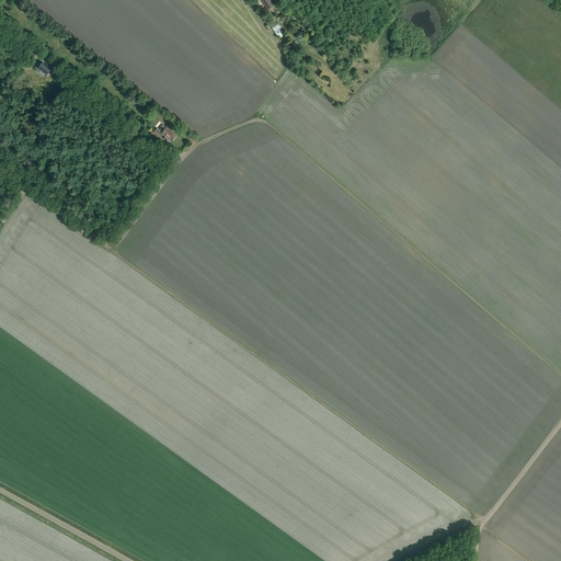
[(267,9),(273,6),(270,0),(261,0),(263,2),(267,9)]
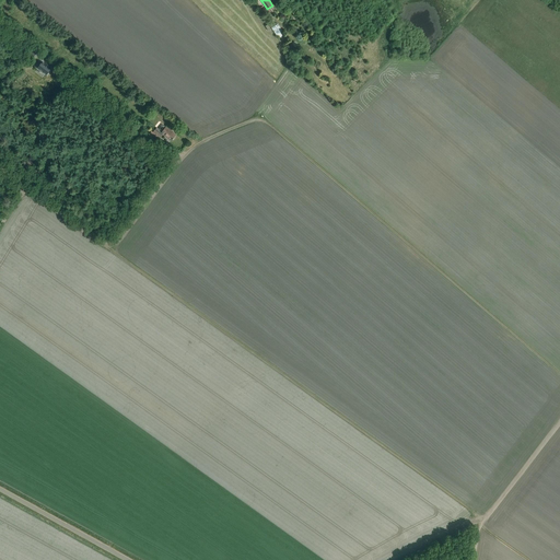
[(271,27),(279,38),(282,35),(281,32),(283,31),(278,23),(277,24),(276,23),(272,25),(271,23),(269,25),(271,27)]
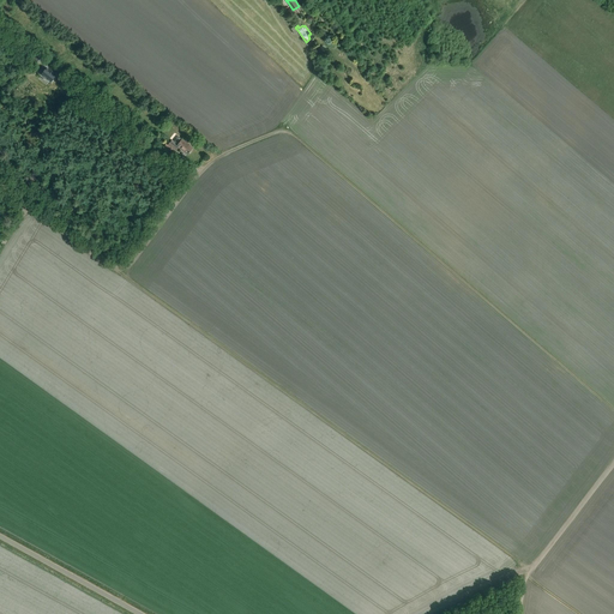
[(43,66),(40,70),(42,72),(40,74),(50,83),(55,76),(43,66)]
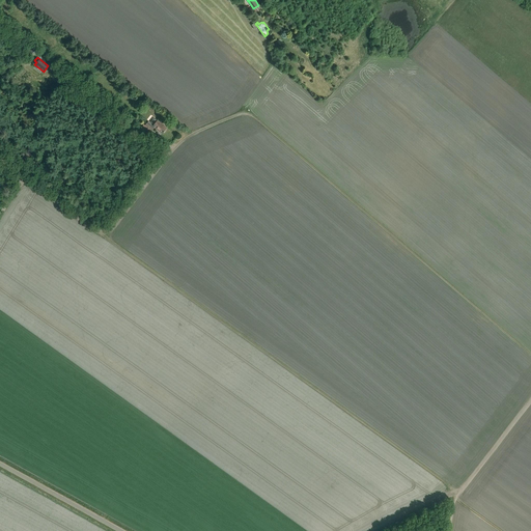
[(58,72),(53,78),(59,83),(64,77),(58,72)]
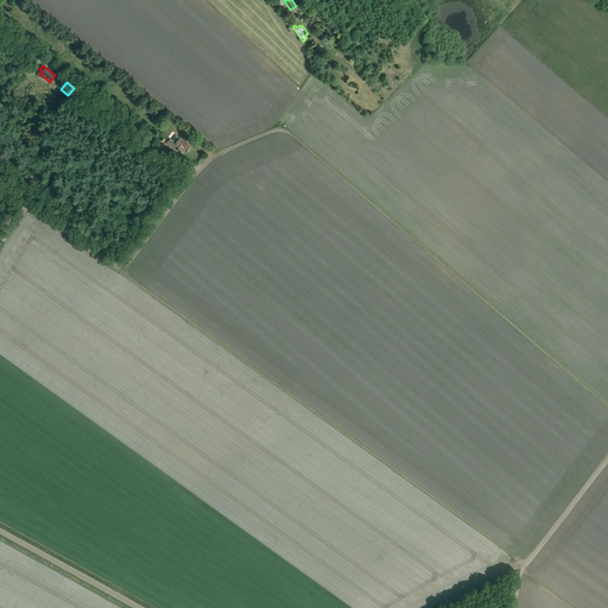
[(170,139),(166,143),(164,141),(162,145),(171,152),(177,146),(185,152),(190,146),(179,138),(176,144),(170,139)]
